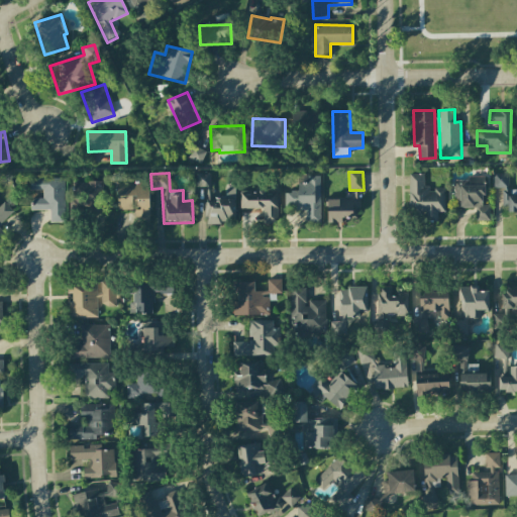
[(210,187),(210,174),(196,174),(197,187),(210,187)]
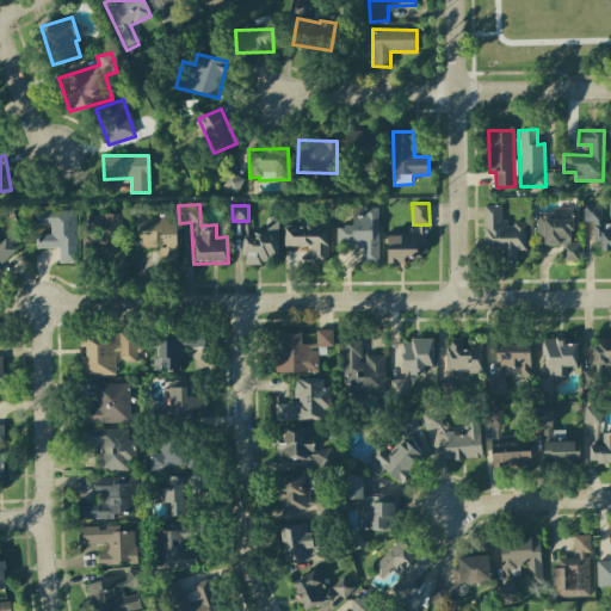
[(525,223),(501,223),(501,205),(483,205),(482,255),(517,255),(517,251),(525,251),(525,223)]
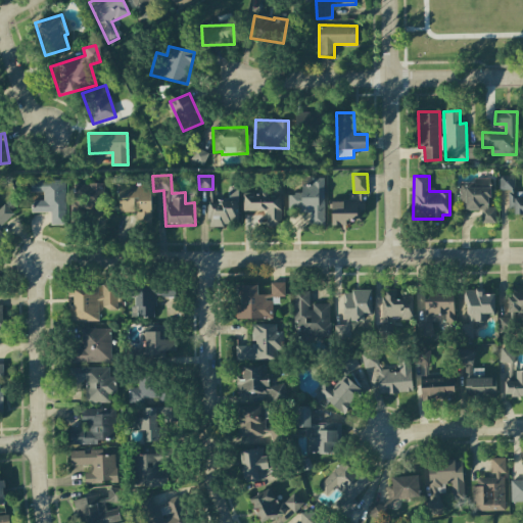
[(522,195),(514,196),(515,176),(498,176),(497,191),(508,191),(508,212),(522,212),(522,195)]
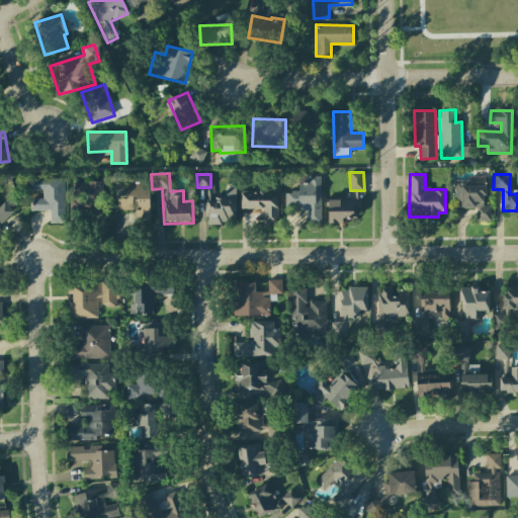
[(321,177),(309,177),(309,183),(295,184),(295,210),(307,210),(307,224),(321,224),(321,177)]
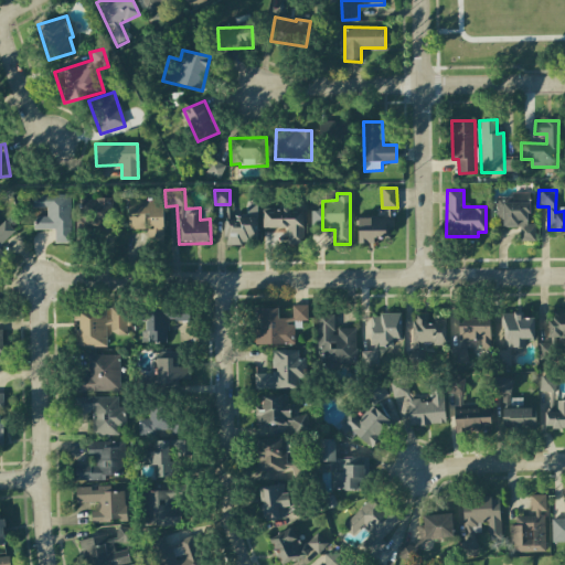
[(498,198),(498,227),(520,226),(521,242),(535,241),(535,224),(529,224),(529,193),(512,193),(512,198),(498,198)]
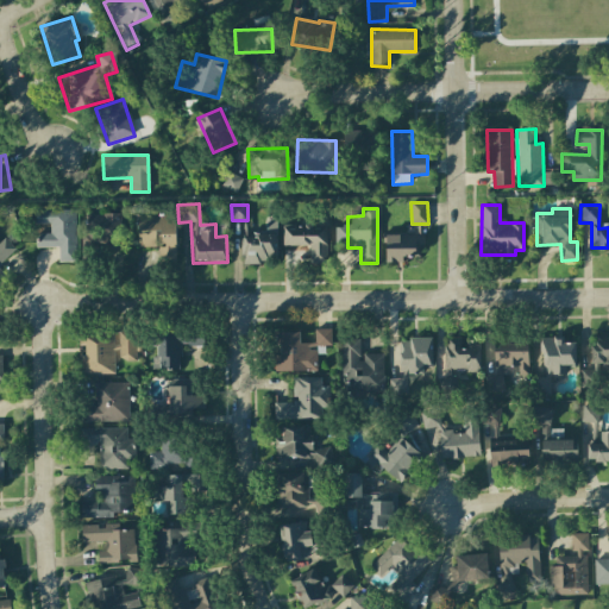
[(35,211),(35,224),(50,224),(51,233),(37,234),(37,248),(58,248),(60,262),(76,262),(76,209),(35,211)]
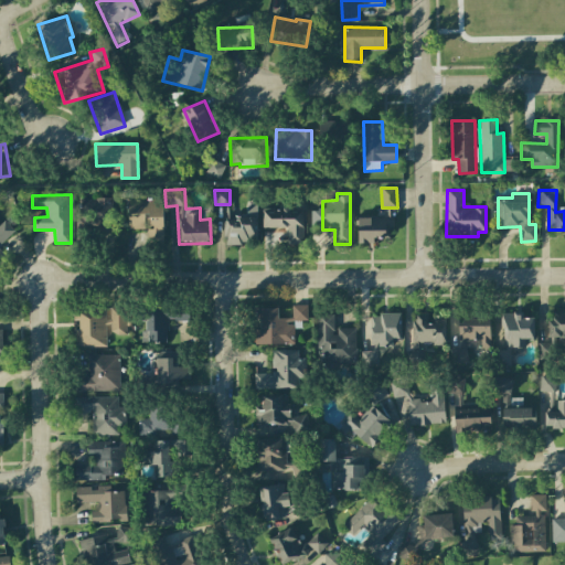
[(113,199),(77,199),(77,226),(112,227),(113,199)]
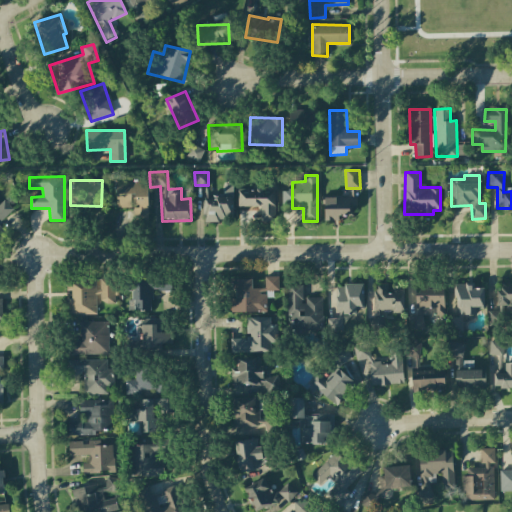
[(116,180),(117,208),(133,208),(133,219),(148,218),(147,180),(116,180)]
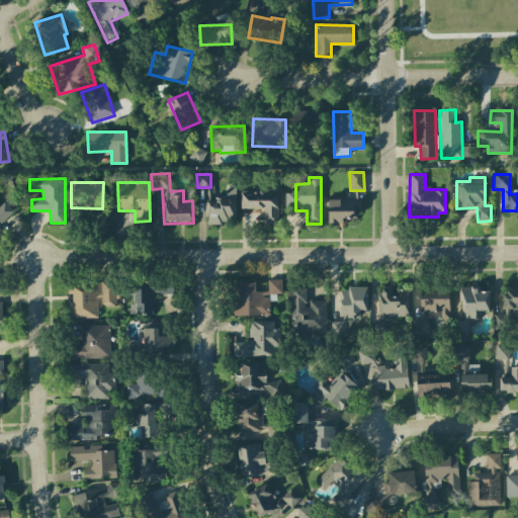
[(236,214),(236,189),(227,190),(227,201),(204,201),(205,224),(228,224),(228,214),(236,214)]
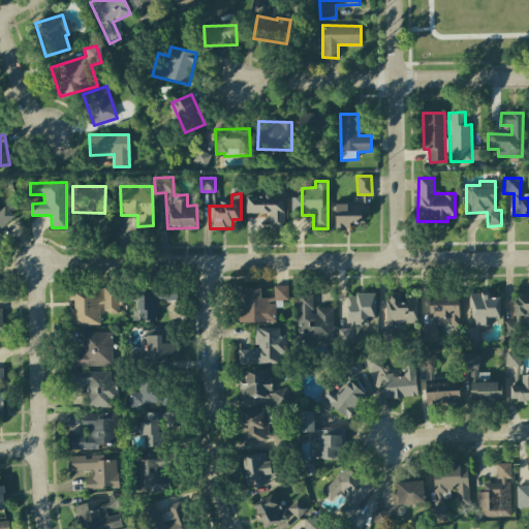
[(269,213),(270,228),(284,228),(283,195),(245,196),(246,214),(269,213)]
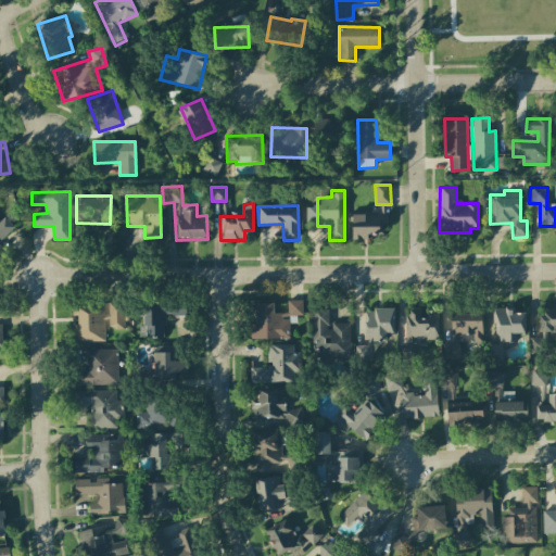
[(353,214),(352,239),(367,240),(367,235),(382,236),(382,225),(386,225),(387,205),(382,205),(382,214),(353,214)]
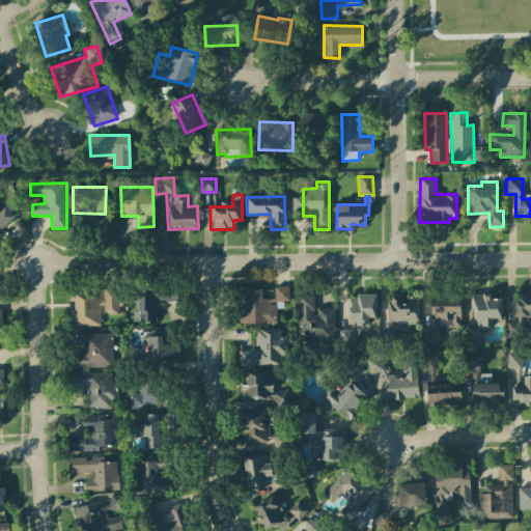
[(0,211),(0,238),(1,236),(0,234),(0,228),(14,217),(4,207),(0,211)]
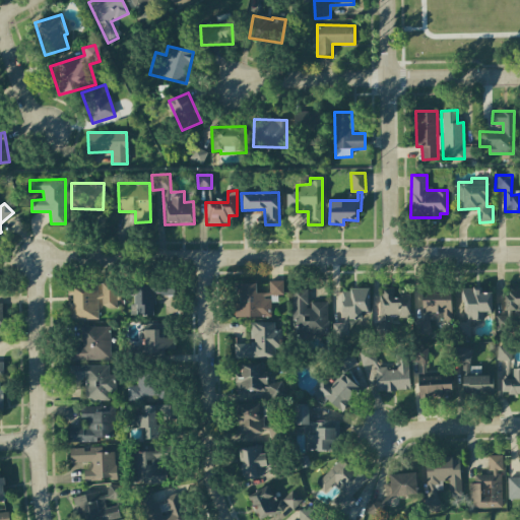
[(237,317),(271,316),(270,295),(283,295),(282,280),(268,281),(269,293),(256,293),(256,283),(236,283),(237,317)]
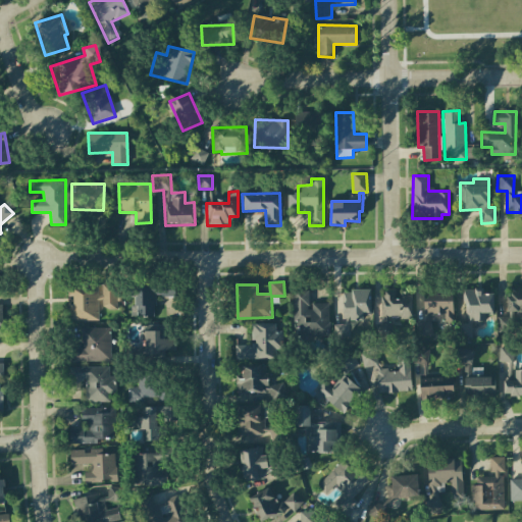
[(100,320),(100,310),(117,310),(117,284),(100,284),(100,286),(68,286),(68,296),(73,296),(73,305),(68,305),(68,320),(100,320)]
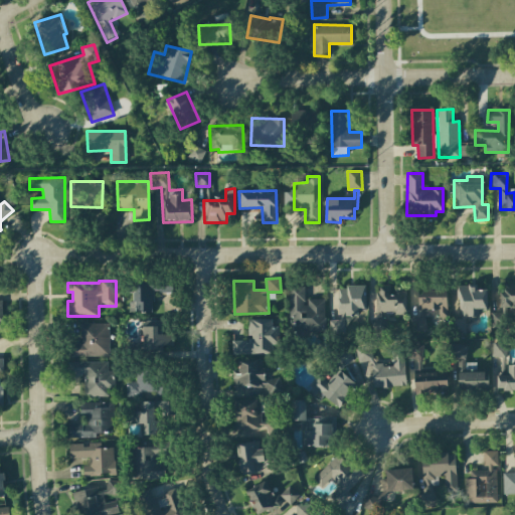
[(134,312),(153,312),(153,293),(172,292),(172,281),(133,283),(134,312)]
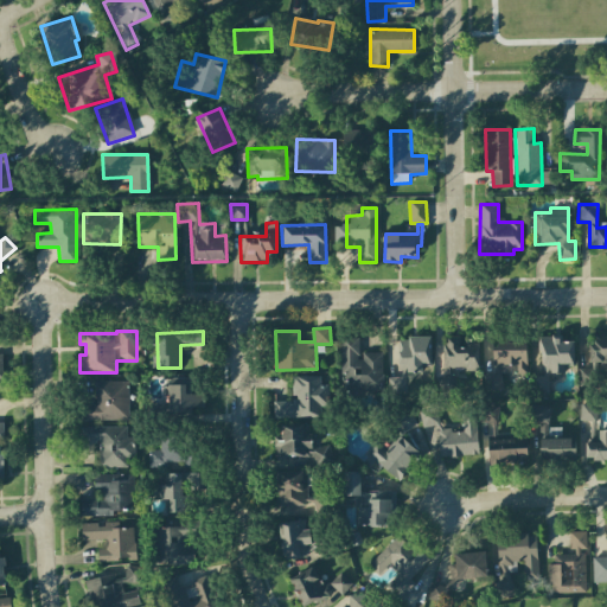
[(606,334),(590,336),(590,369),(579,369),(579,387),(593,387),(593,368),(606,366),(606,334)]
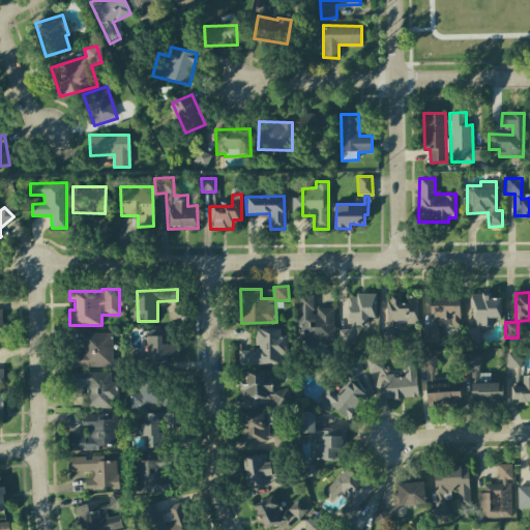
[(501,298),(491,298),(491,293),(472,294),(472,328),(464,328),(464,341),(479,341),(479,326),(493,326),(493,320),(501,320),(501,298)]
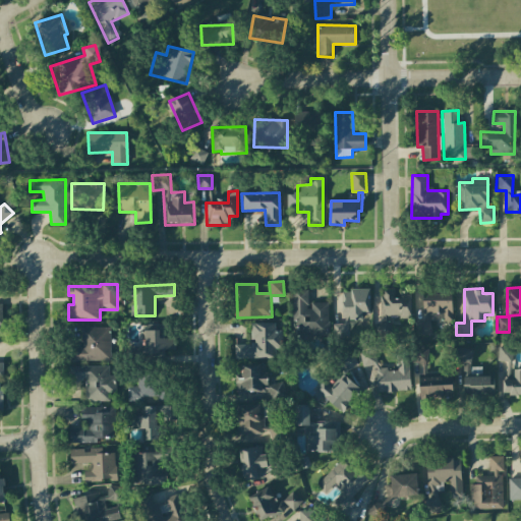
[(411,316),(410,289),(381,289),(381,316),(411,316)]
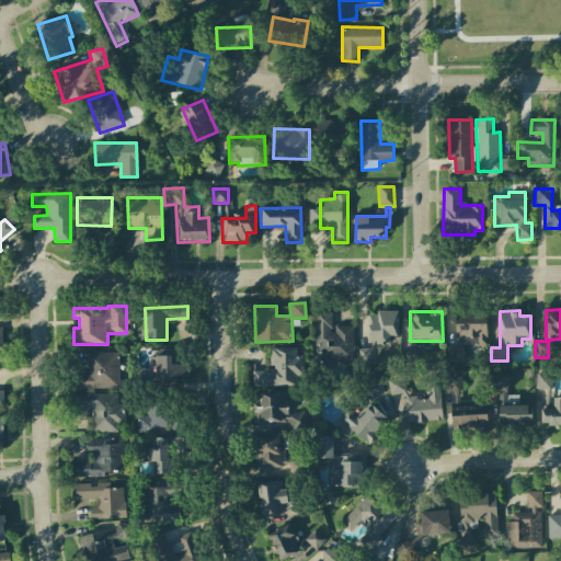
[(354,325),(332,325),(332,312),(315,312),(316,350),(322,350),(322,362),(354,361),(354,325)]
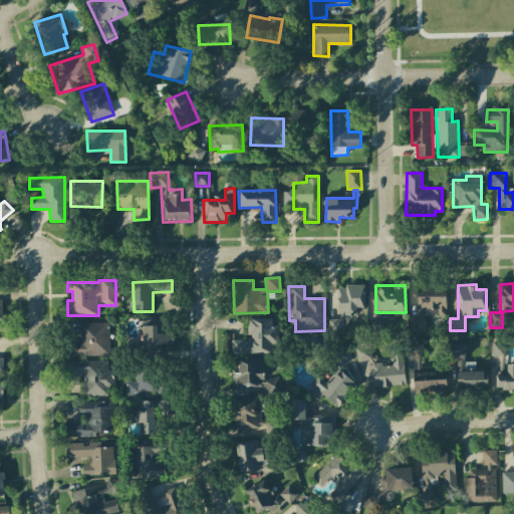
[(364,310),(365,286),(337,286),(337,319),(329,319),(329,330),(344,330),(344,315),(357,315),(357,310),(364,310)]
